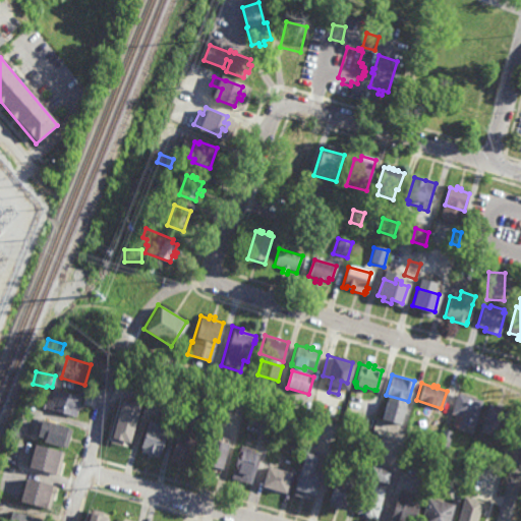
[(75,416),(45,407),(48,397),(52,398),(54,388),(81,397),(75,416)]
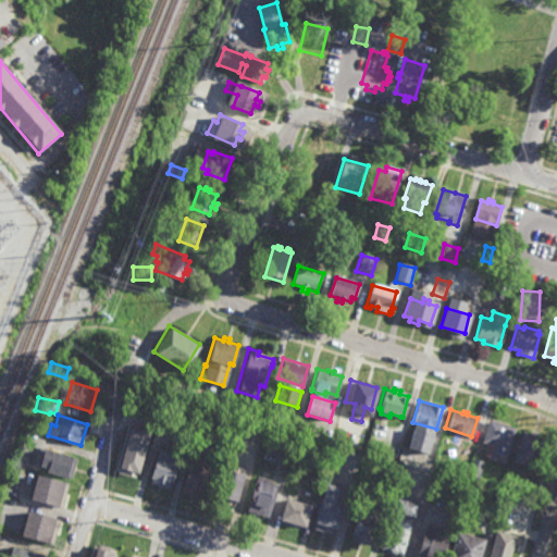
[(505,462),(489,458),(492,444),(481,441),(487,420),(515,428),(505,462)]
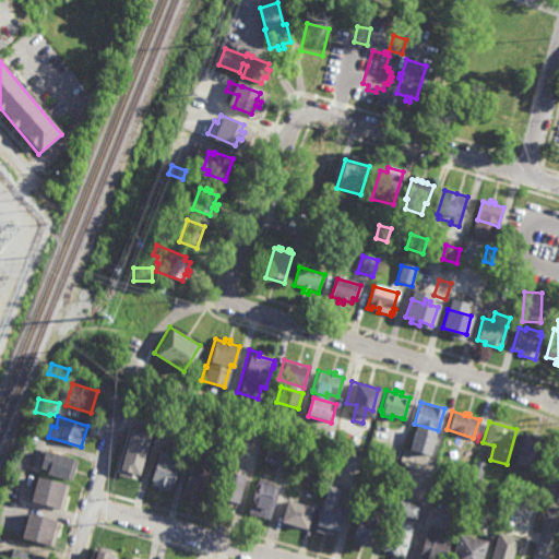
[(296,432),(289,430),(292,423),(298,424),(296,432)]
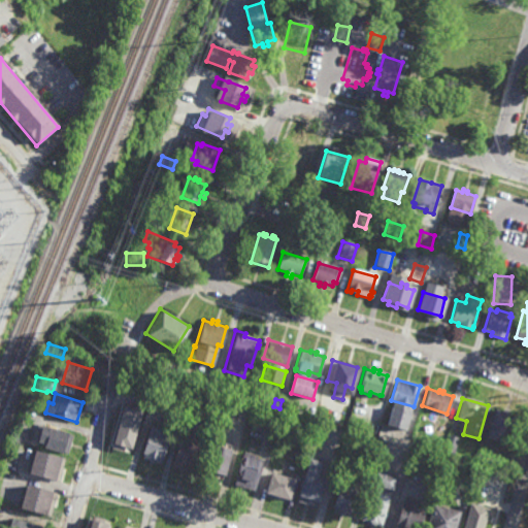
[(502,409),(502,408),(507,410),(507,411),(515,414),(510,426),(513,426),(512,432),(508,431),(505,442),(486,436),(494,407),(502,409)]
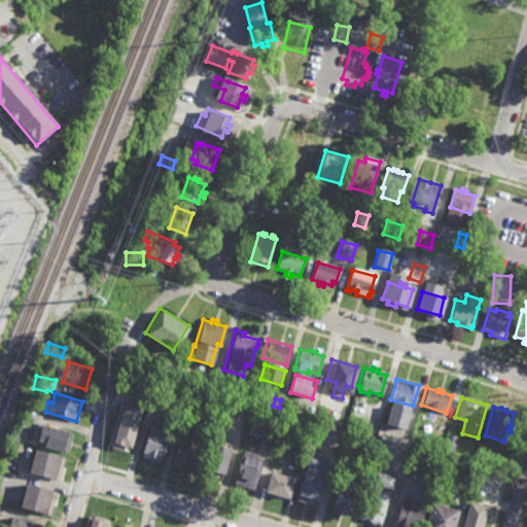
[(392,408),(411,413),(406,430),(387,424),(392,408)]
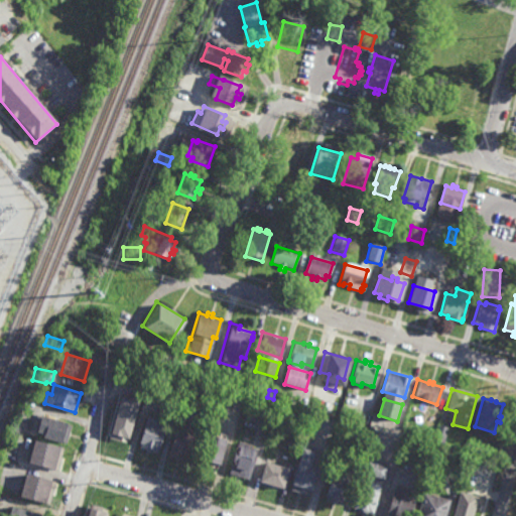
[(337,418),(329,415),(334,400),(342,403),(337,418)]
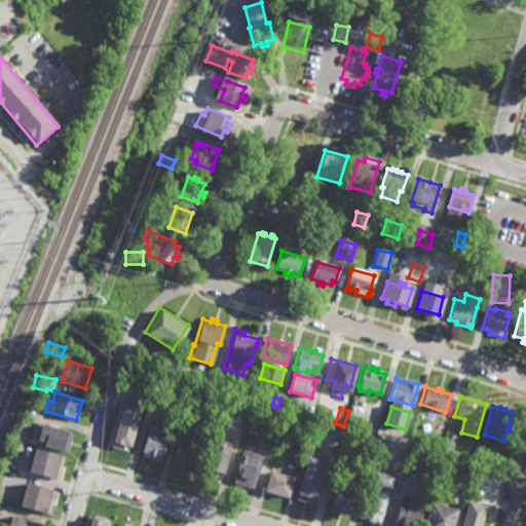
[(128,454),(109,449),(117,419),(125,421),(126,418),(138,420),(128,454)]
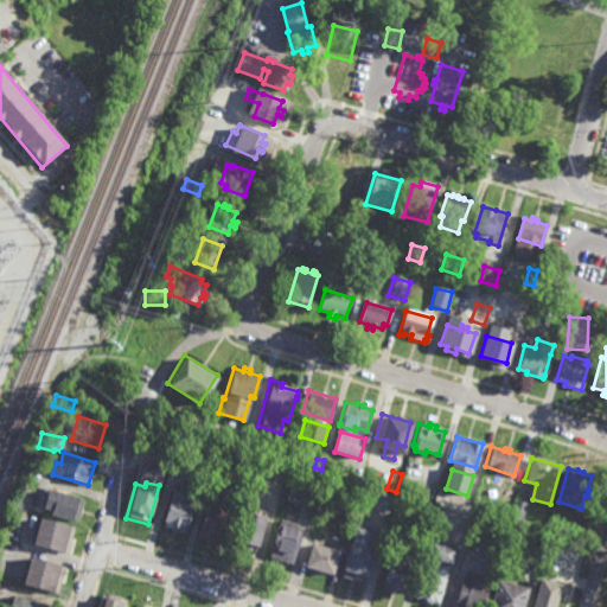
[(78,521),(51,513),(52,509),(44,506),(49,489),(84,499),(78,521)]
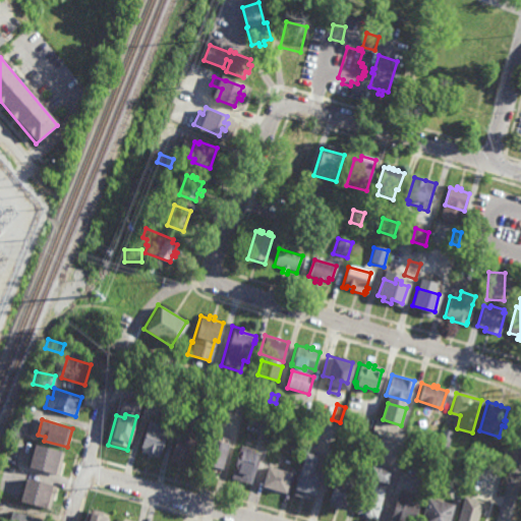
[(167,425),(160,452),(159,452),(158,457),(139,452),(141,447),(138,447),(146,419),(167,425)]
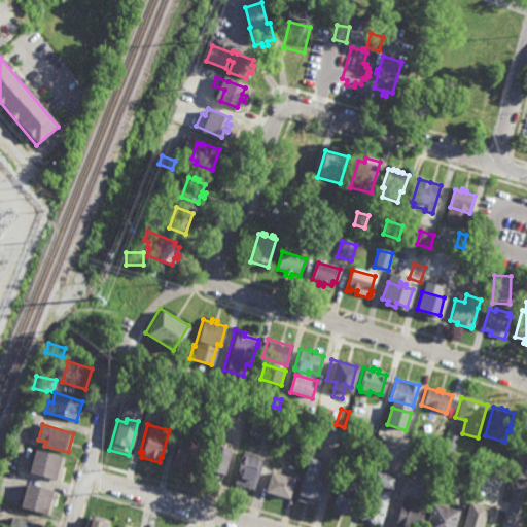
[(194,442),(198,443),(190,470),(171,465),(177,437),(180,438),(182,430),(196,433),(194,442)]
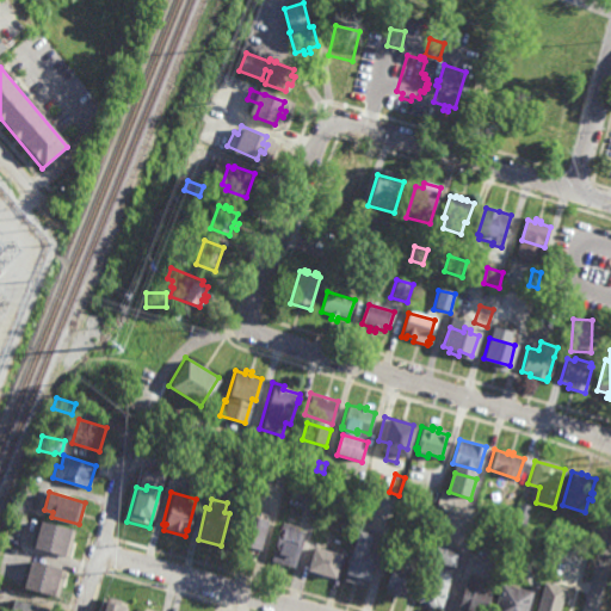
[(523,530),(512,528),(518,503),(529,506),(523,530)]
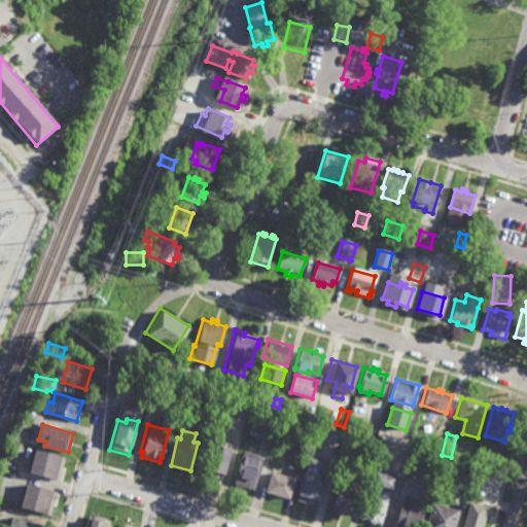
[(222,473),(203,468),(210,443),(230,448),(222,473)]
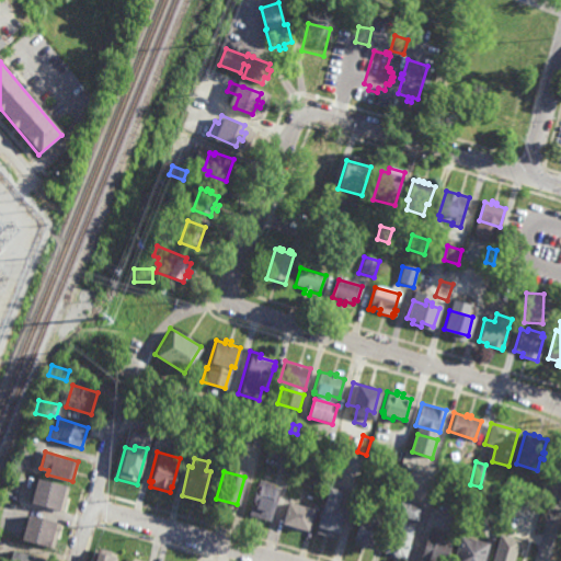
[(59,511),(31,503),(37,478),(66,484),(59,511)]
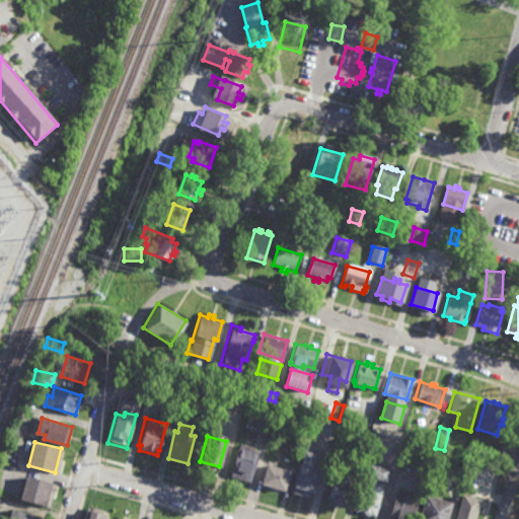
[(251,447),(251,449),(257,451),(249,482),(229,476),(237,443),(251,447)]
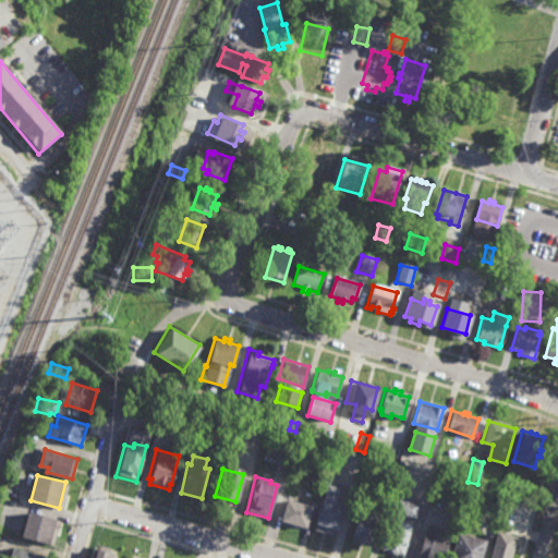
[(517,495),(501,492),(505,477),(520,481),(517,495)]
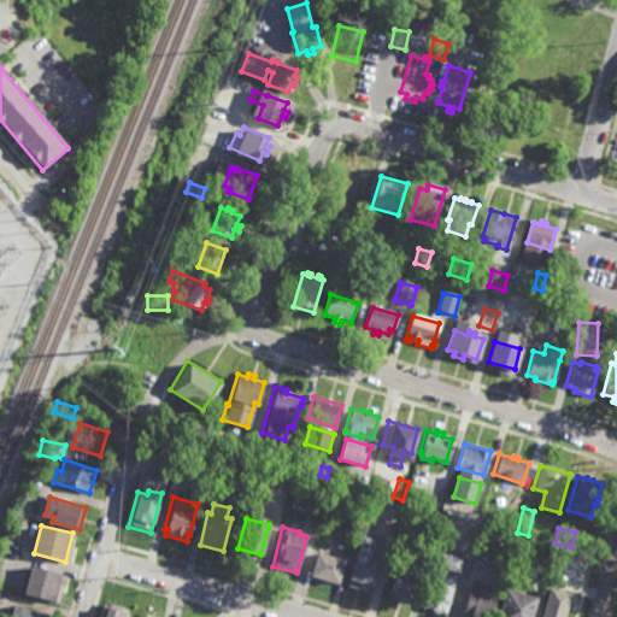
[(545,559),(524,553),(528,539),(550,545),(545,559)]
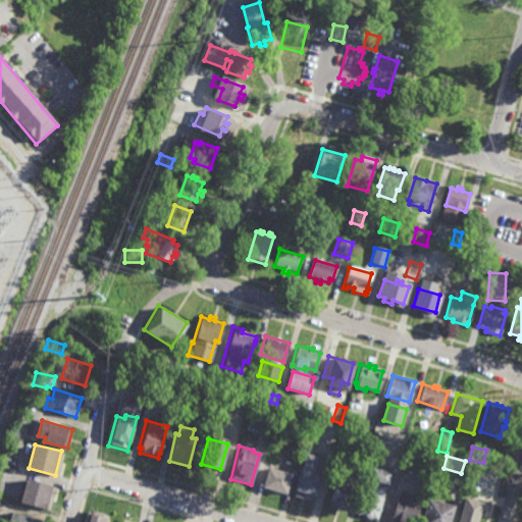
[(312,471),(320,473),(314,497),(312,497),(311,501),(294,497),(295,490),(294,490),(299,468),(300,469),(302,462),(314,465),(312,471)]
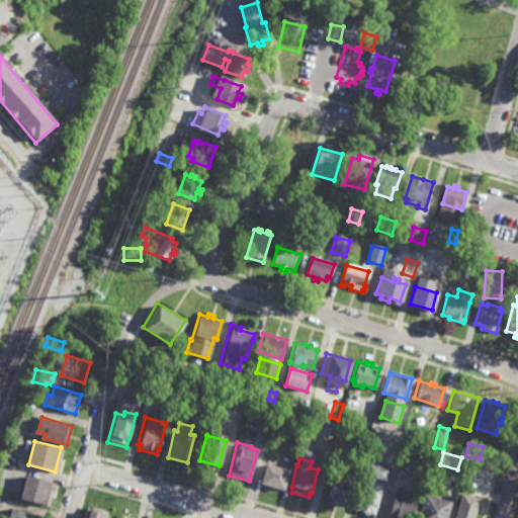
[(381,480),(375,478),(374,483),(382,485),(373,516),(354,510),(362,480),(364,480),(369,462),(385,467),(381,480)]
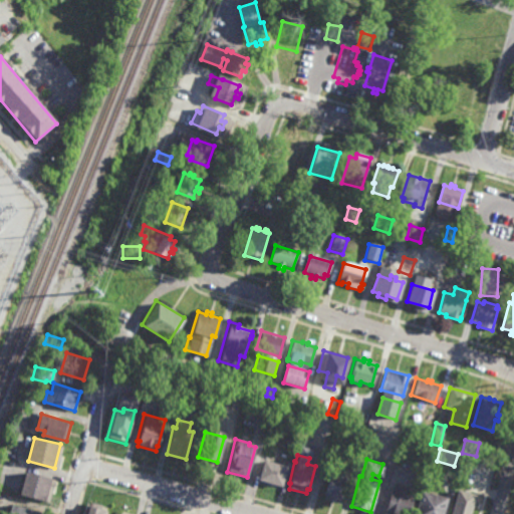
[(280,486),(272,484),(267,483),(267,482),(257,479),(262,460),(285,466),(280,486)]
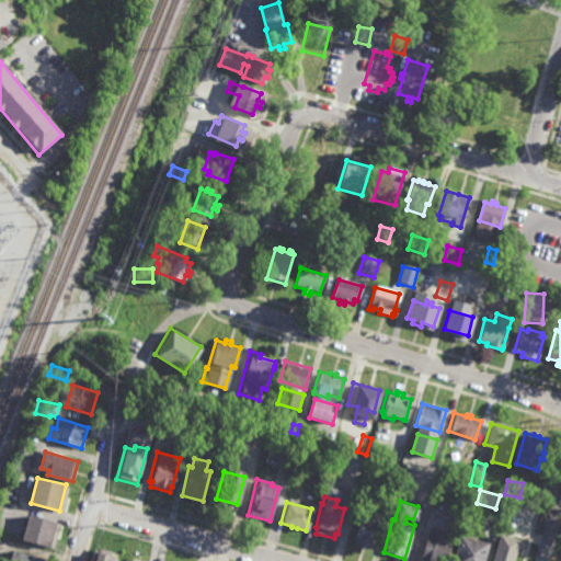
[(382,517),(376,545),(373,544),(371,549),(354,545),(356,539),(353,538),(359,516),(364,517),(365,513),(382,517)]
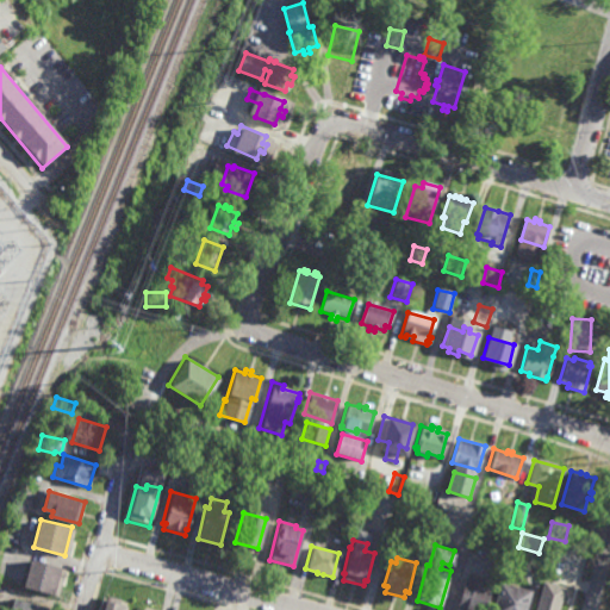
[(55,593),(24,586),(31,559),(62,567),(55,593)]
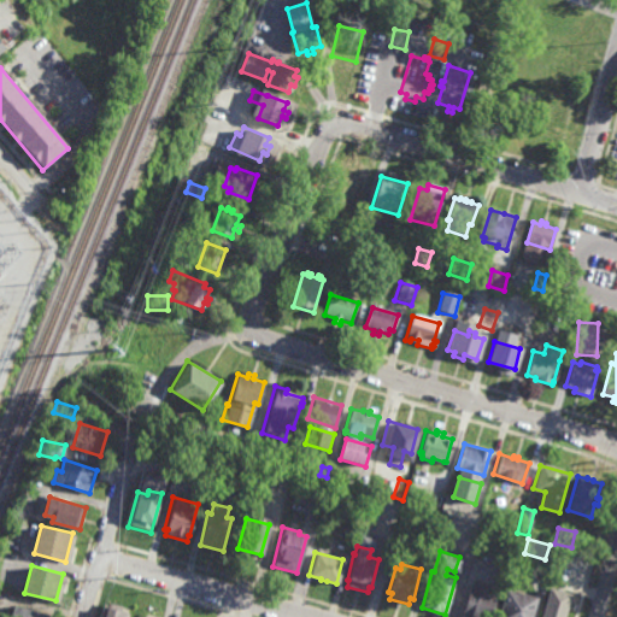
[(488,616),(460,616),(470,583),(487,587),(486,593),(494,595),(488,616)]
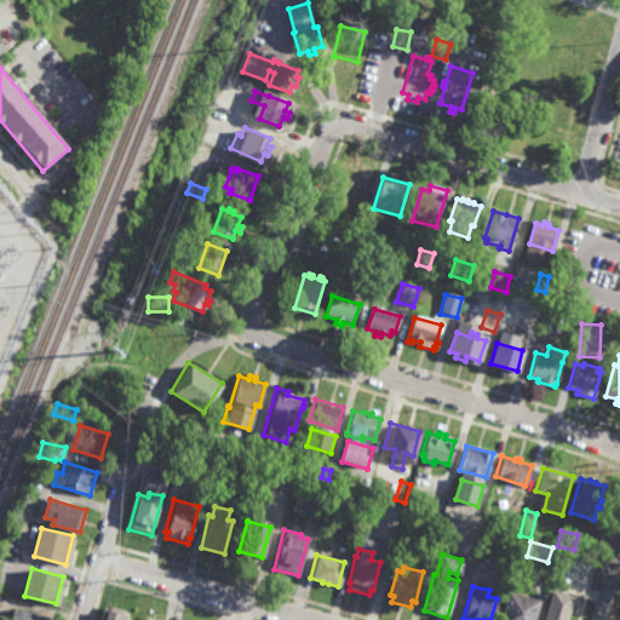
[(532,619),(498,619),(505,592),(538,600),(532,619)]
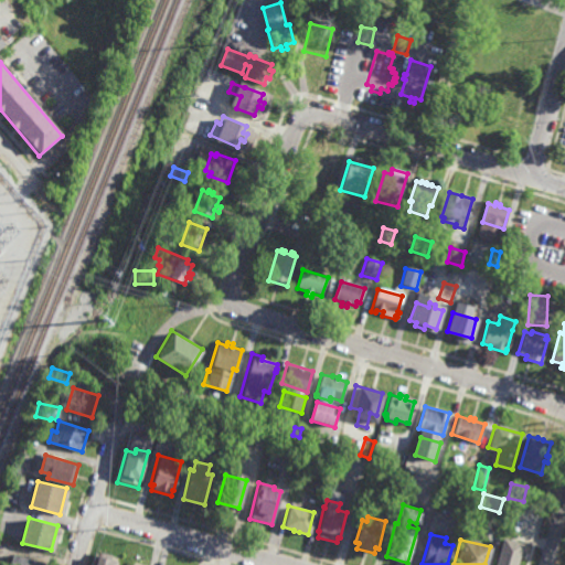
[(528,557),(526,562),(529,563),(528,564),(500,564),(503,555),(504,551),(528,557)]
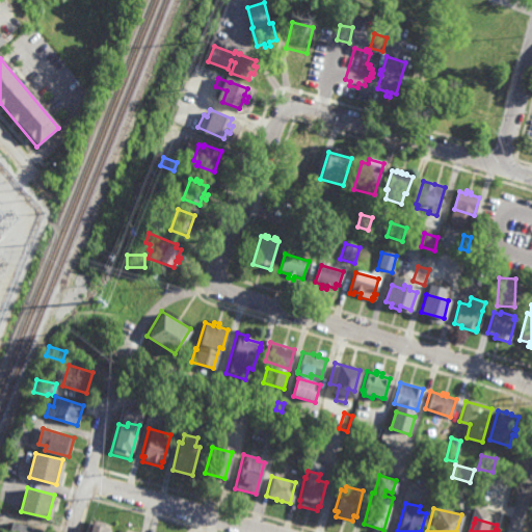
[(9,531),(12,522),(43,529),(42,531),(9,531)]
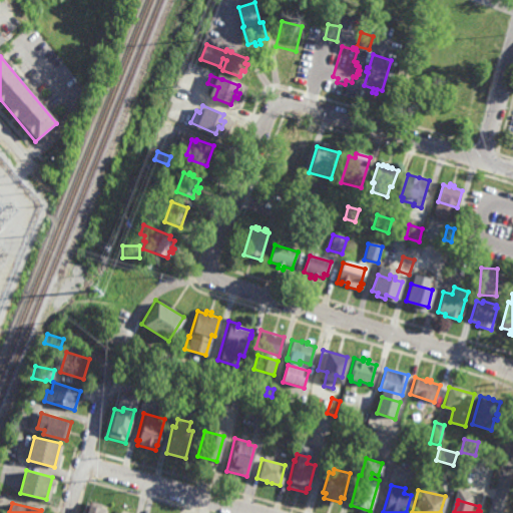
[(105,512),(82,512),(85,504),(93,507),(95,503),(107,506),(105,512)]
